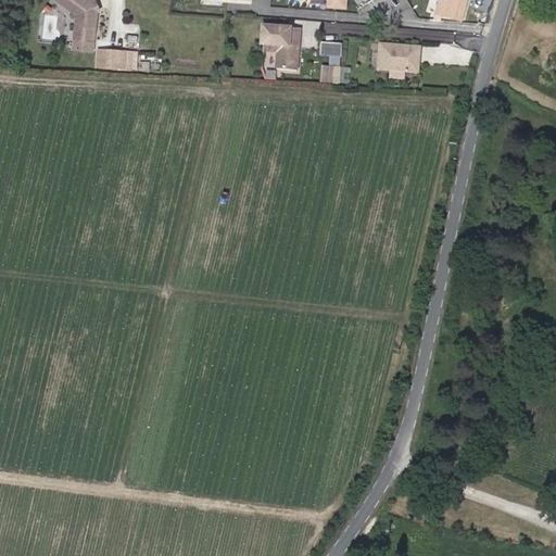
[(76,35),(96,38),(99,9),(98,9),(92,3),(92,2),(90,0),(58,0),(58,1),(78,15),(76,35)]
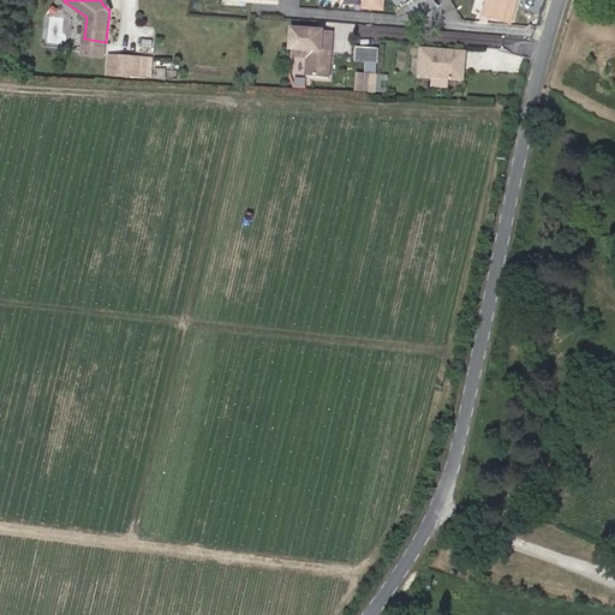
[(360,0),(360,9),(384,10),(386,0),(360,0)]
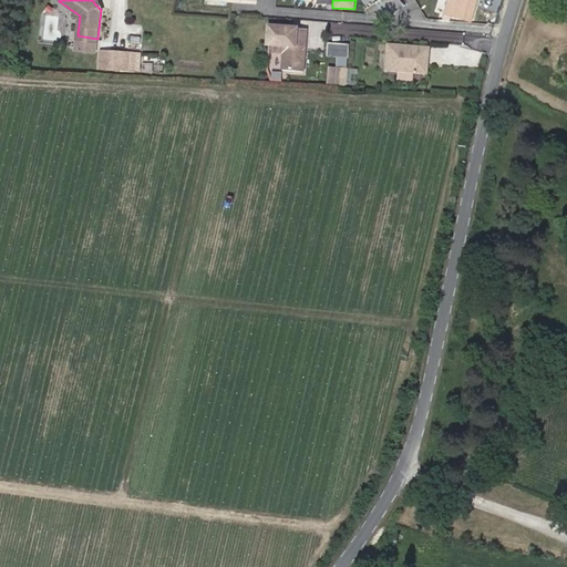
[(475,0),(449,0),(444,17),(468,24),(475,0)]
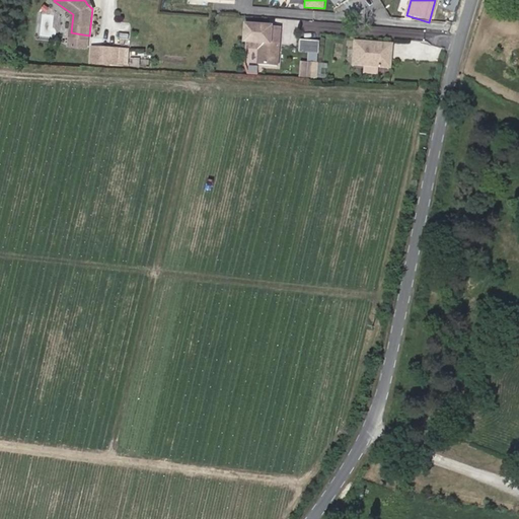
[(323,21),(305,20),(305,28),(323,29),(323,21)]
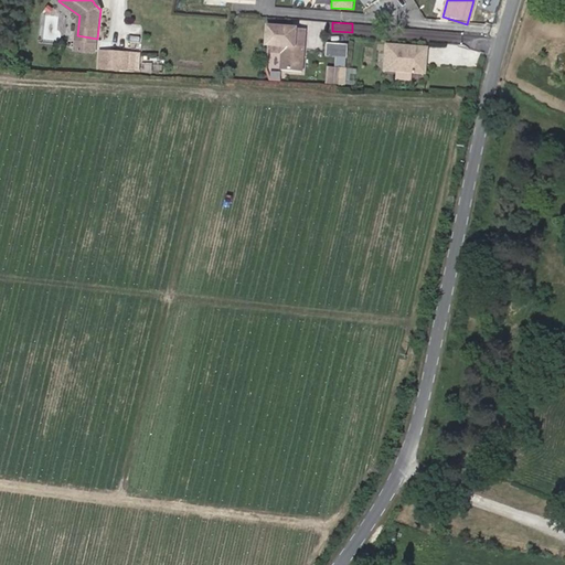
[(304,31),(268,29),(267,51),(281,51),(280,70),(301,71),(304,31)]
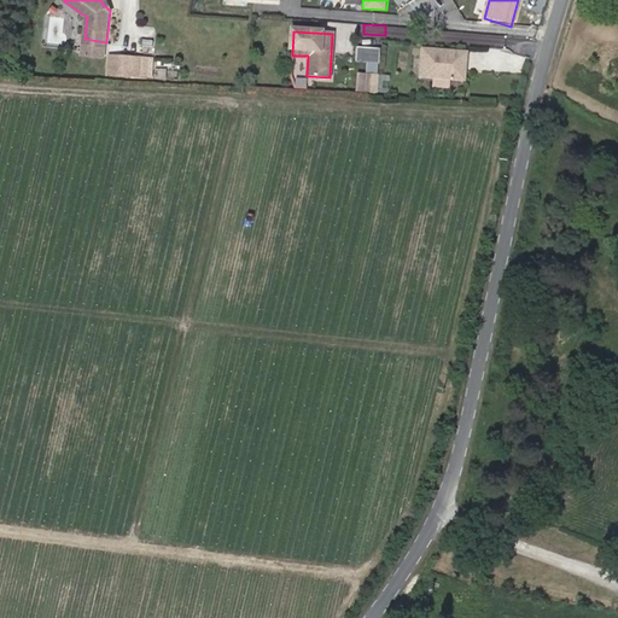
[(468,51),(421,47),(420,77),(464,81),(465,63),(467,64),(468,51)]
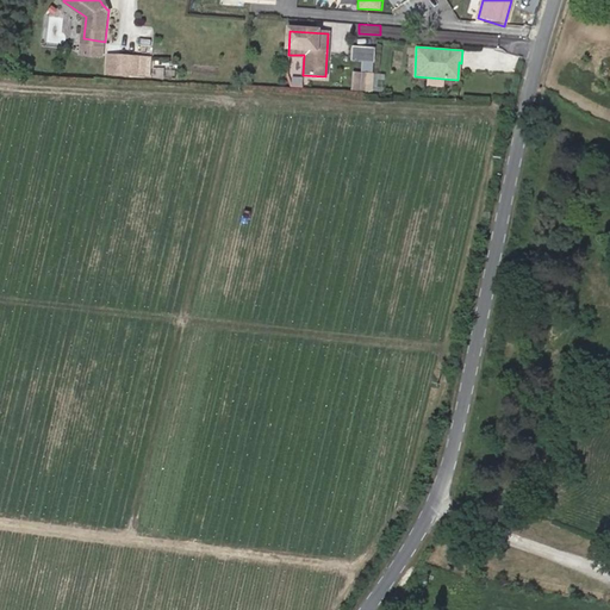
[(373,50),(354,49),(353,57),(372,58),(373,50)]
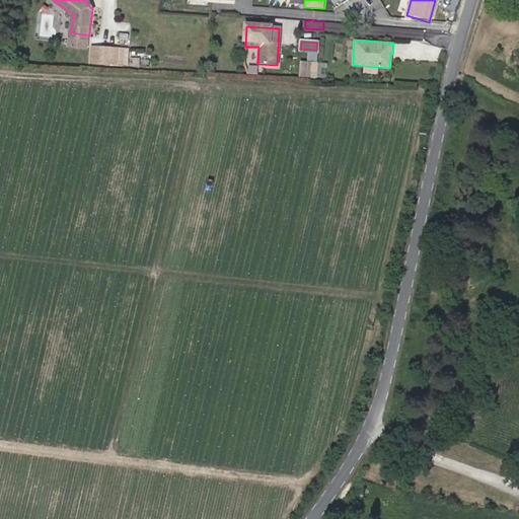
[(118,62),(118,49),(92,48),(91,61),(118,62)]
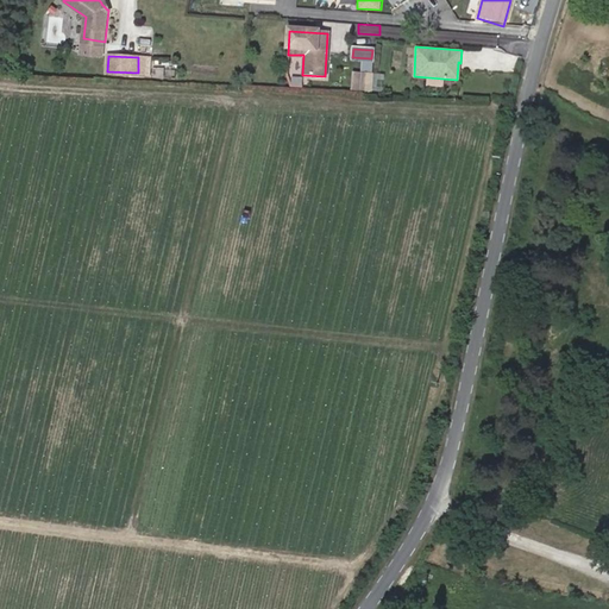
[(369,86),(371,69),(360,68),(358,86),(369,86)]
